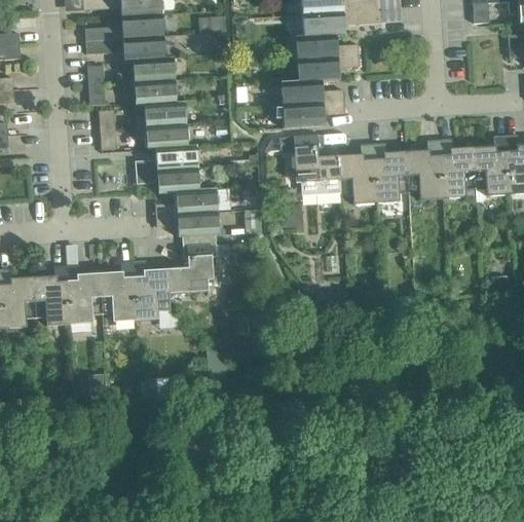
[(120,4),(121,15),(162,12),(160,0),(83,0),(84,8),(116,6),(116,4),(120,4)]
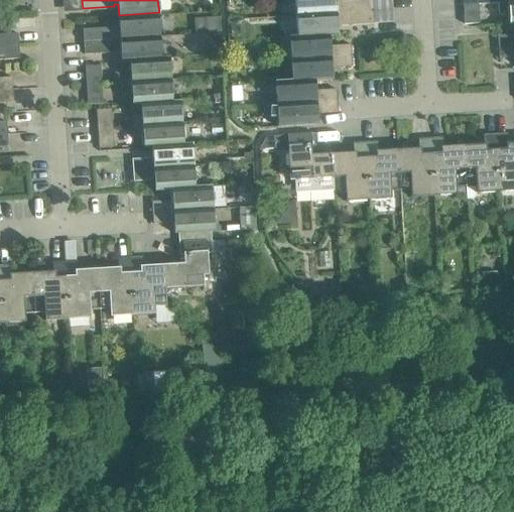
[(296,0),(297,12),(374,7),(373,0),(296,0)]
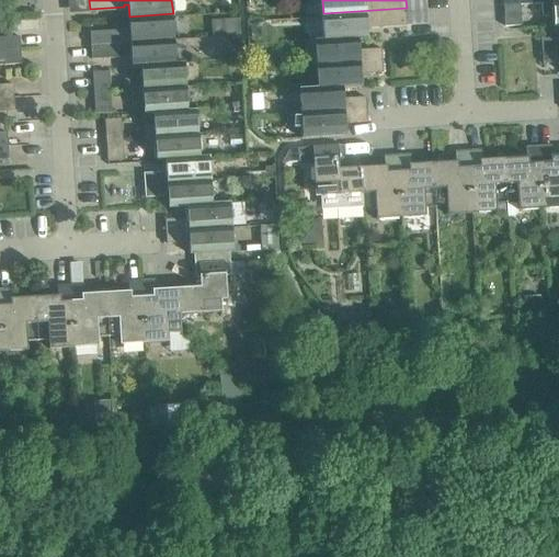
[(543,0),(504,0),(505,13),(522,12),(521,1),(543,0)]
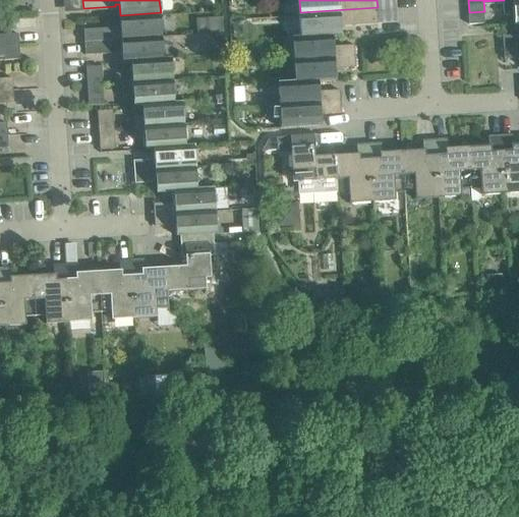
[(515,22),(518,21),(518,0),(504,0),(505,11),(514,11),(515,22)]
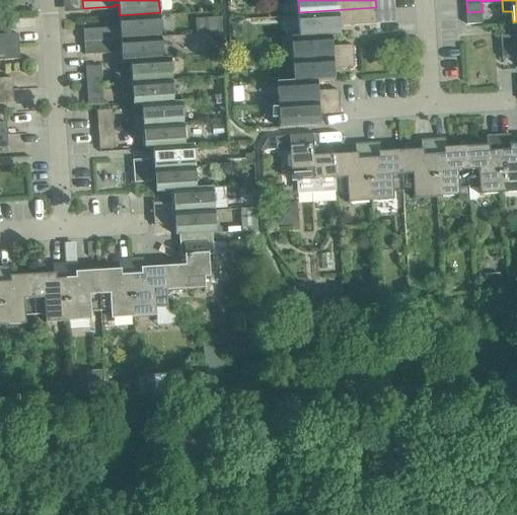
[(299,12),(300,33),(300,34),(331,32),(331,33),(341,33),(340,20),(344,20),(344,22),(376,19),(376,7),(299,12)]
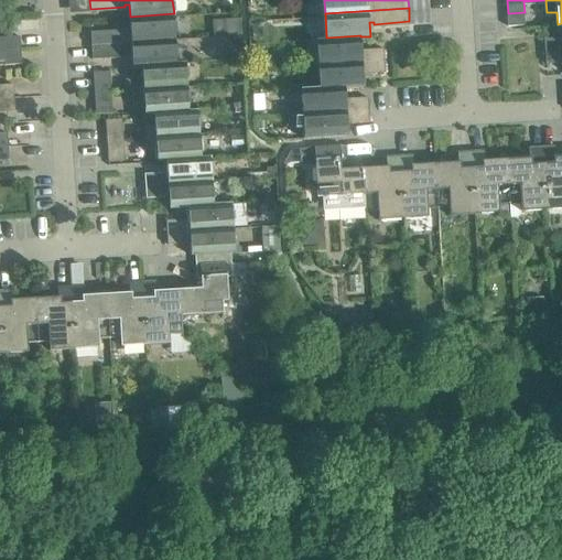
[(525,22),(525,12),(508,13),(508,23),(525,22)]
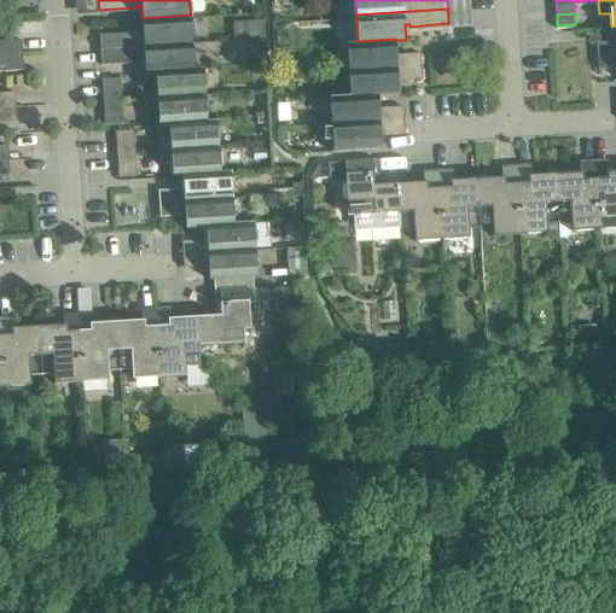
[(100,31),(102,46),(192,41),(191,15),(143,18),(144,31),(139,31),(139,29),(100,31)]
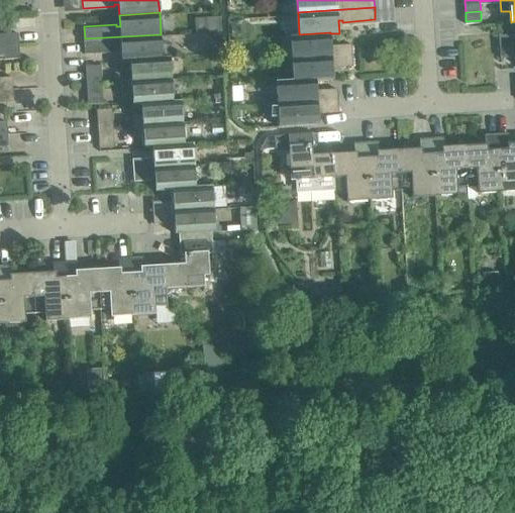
[(221,14),(196,16),(197,30),(222,29),(221,14)]
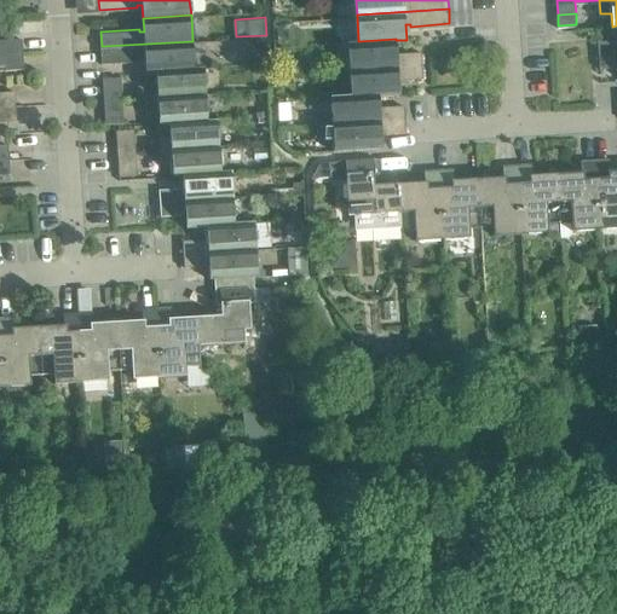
[(0,52),(23,51),(22,36),(0,36),(0,52)]
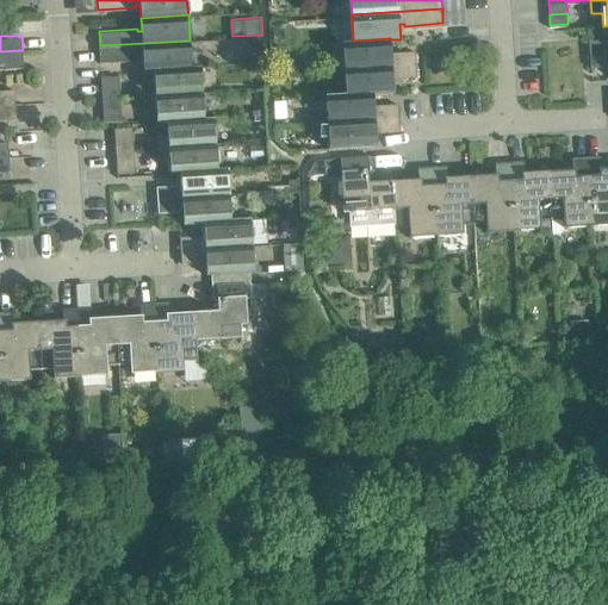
[(607,36),(589,38),(590,51),(607,49),(607,36)]
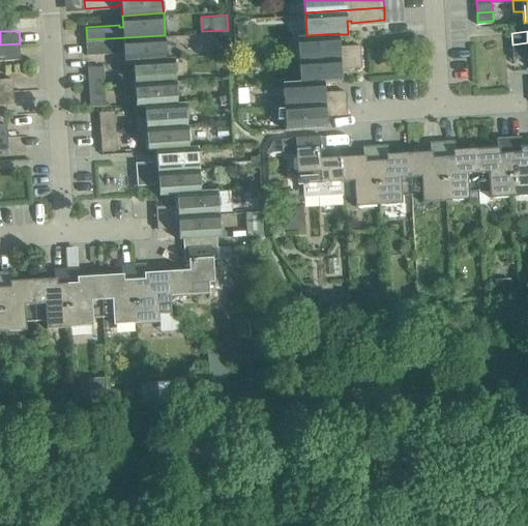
[(298,34),(299,58),(361,54),(361,41),(340,42),(339,34),(339,33),(306,35),(306,34),(298,34)]
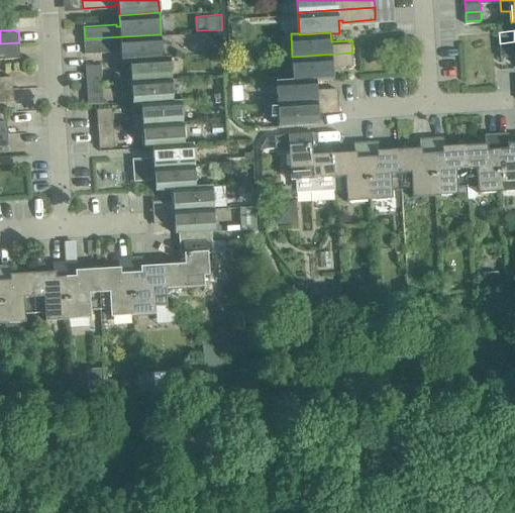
[(122,60),(130,59),(130,58),(162,56),(162,55),(161,34),(85,38),(85,52),(117,49),(117,47),(121,47),(122,60)]
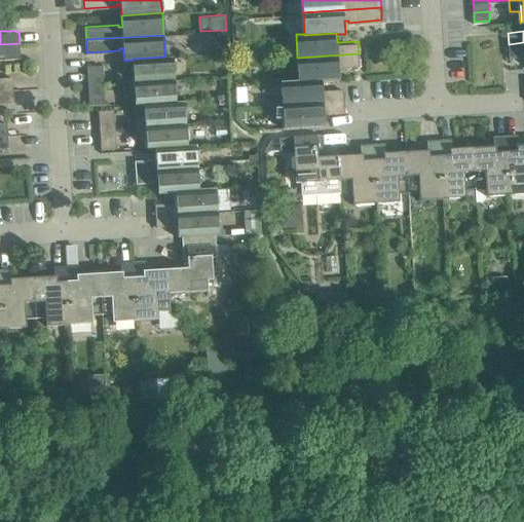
[(523,42),(509,44),(510,56),(523,54),(523,42)]
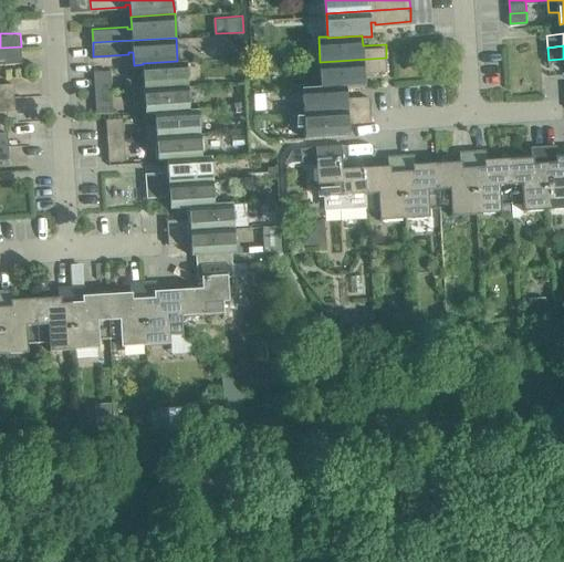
[(0,48),(0,61),(22,61),(21,47),(0,48)]
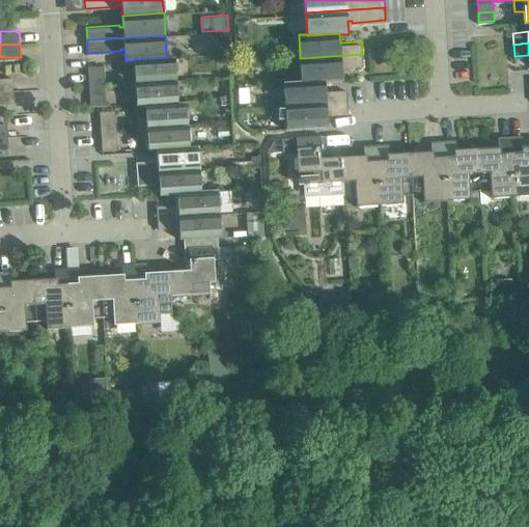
[(300,58),(301,79),(301,81),(325,79),(325,80),(342,79),(341,68),(363,67),(362,54),(300,58)]
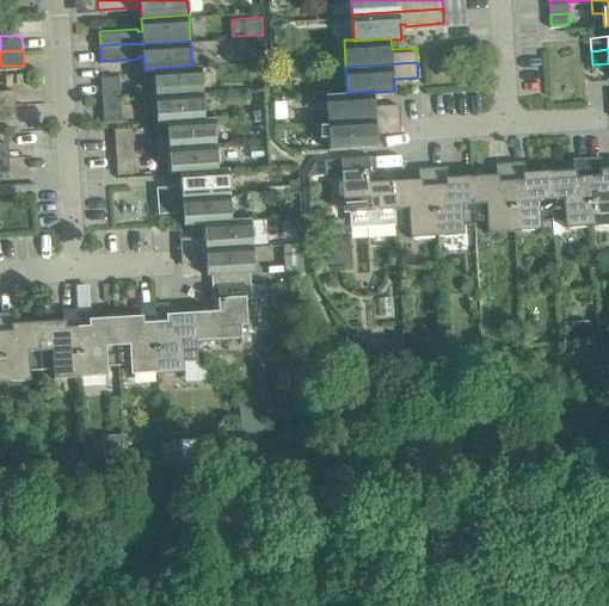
[(143,81),(145,94),(203,91),(202,63),(191,65),(191,66),(154,68),(154,69),(155,81),(143,81)]
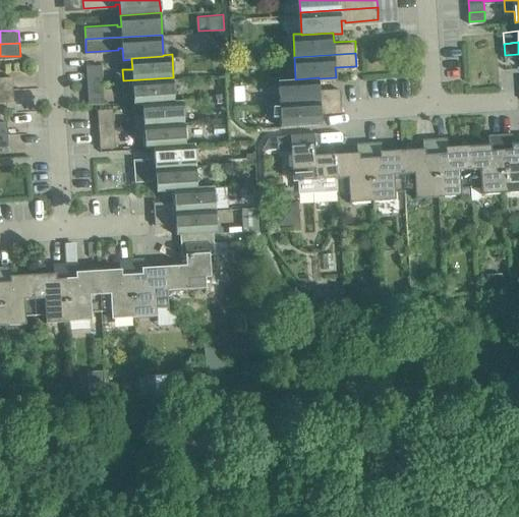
[(87,64),(88,73),(103,72),(102,63),(87,64)]
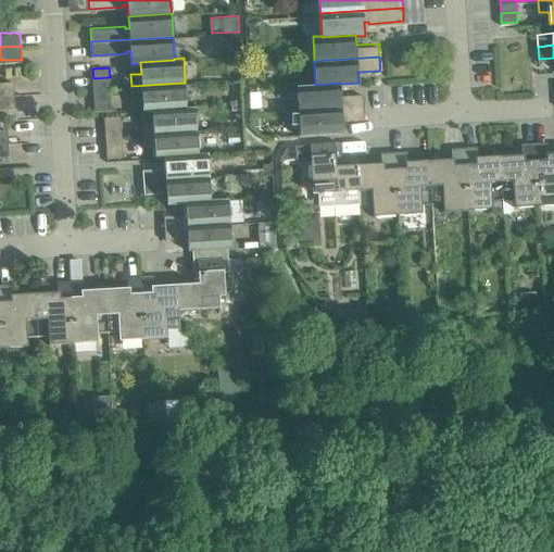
[(0,93),(15,93),(14,79),(0,80),(0,93)]
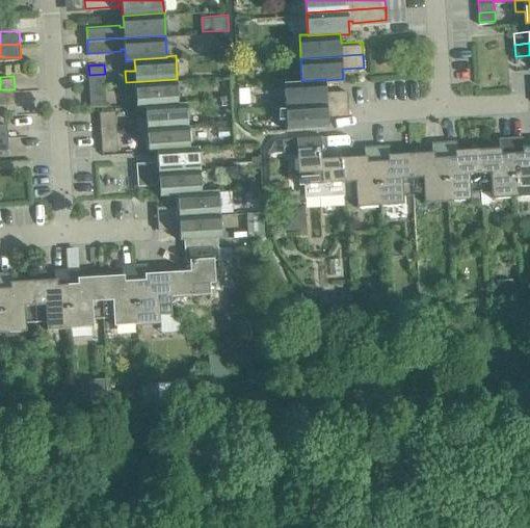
[(137,105),(146,105),(146,104),(179,102),(179,101),(177,79),(126,82),(127,94),(136,94),(137,105)]
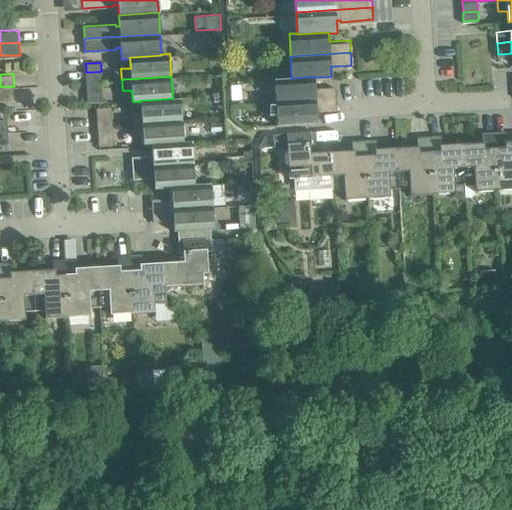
[(275,78),(276,100),(336,96),(335,84),(315,85),(314,77),(314,76),(291,78),(291,76),(275,78)]
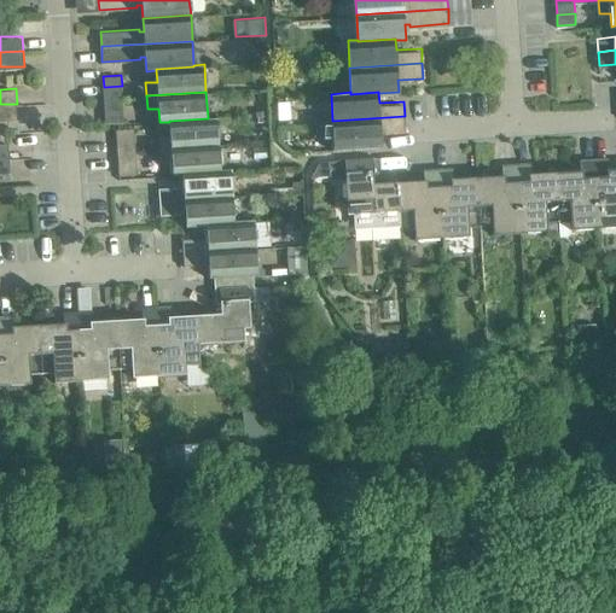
[(290,99),(278,100),(279,118),(291,117),(290,99)]
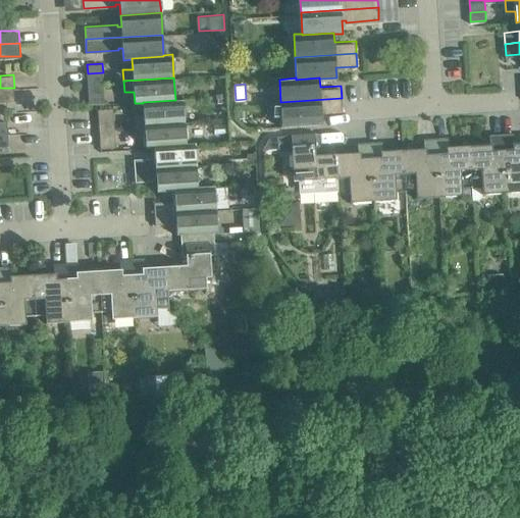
[(0,88),(0,101),(14,100),(14,88),(0,88)]
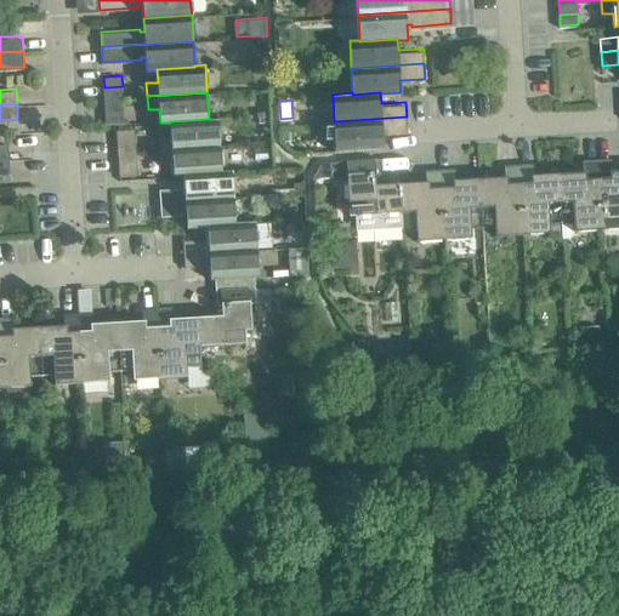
[(106,110),(107,123),(124,121),(124,109),(106,110)]
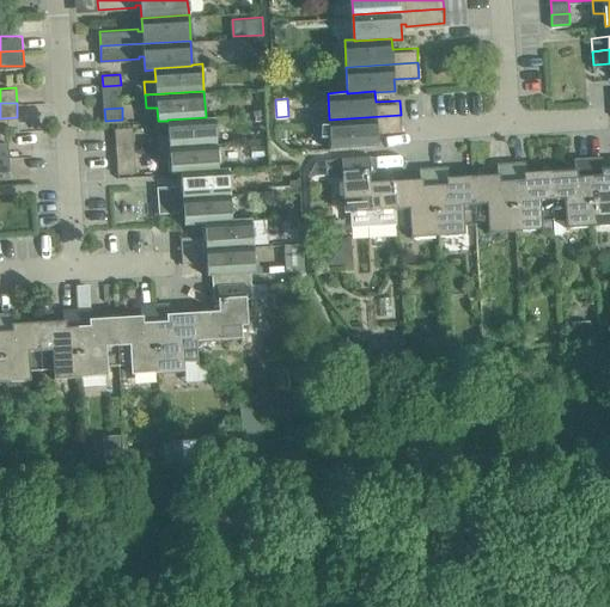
[(401,115),(329,120),(330,147),(378,143),(377,132),(402,130),(401,115)]
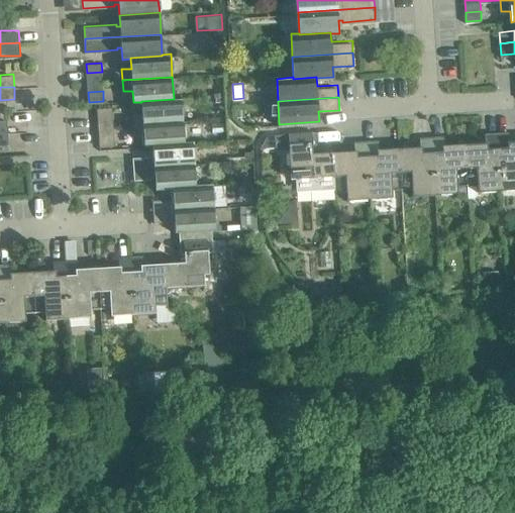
[(132,112),(133,124),(183,120),(182,98),(174,98),(174,99),(141,101),(141,102),(142,112),(132,112)]
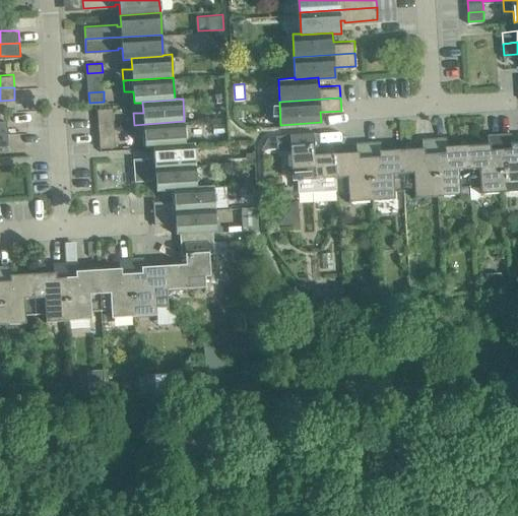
[(98,108),(99,117),(114,116),(113,107),(98,108)]
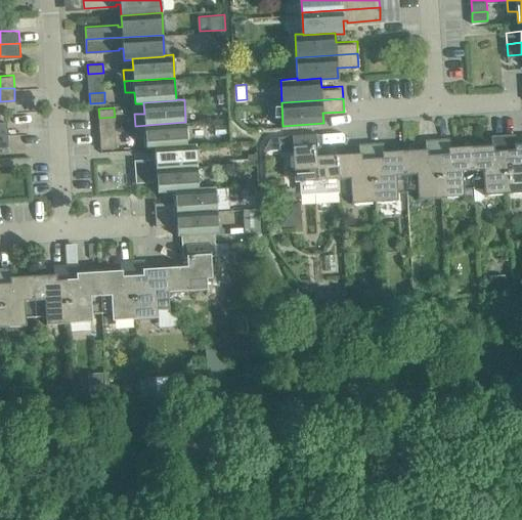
[(146,147),(156,147),(156,146),(187,144),(187,143),(185,122),(135,126),(136,137),(145,136),(146,147)]
